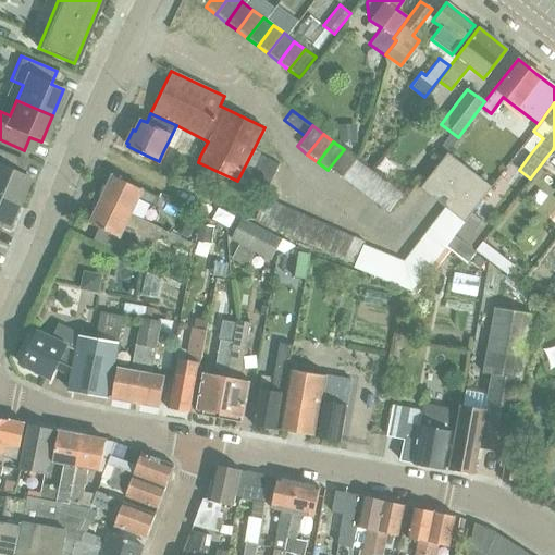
[(257,146),(251,158),(274,170),(281,158),(257,146)]
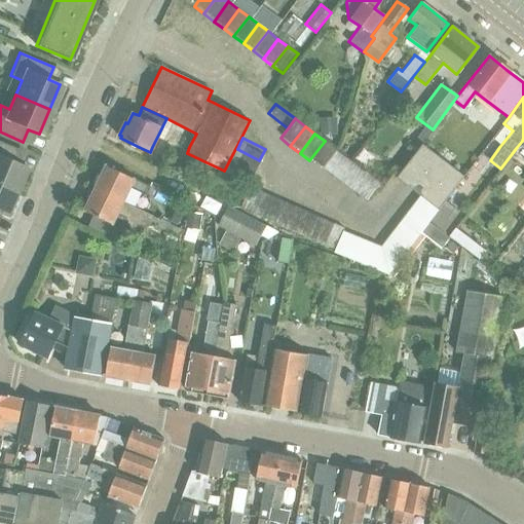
[(0,185),(14,191),(25,166),(13,161),(19,149),(0,141),(0,185)]
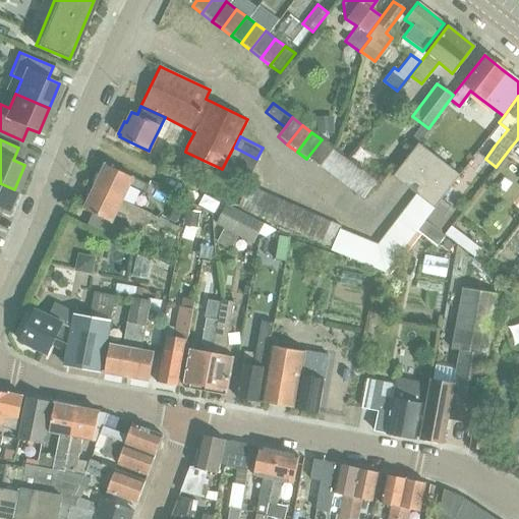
[(322,139),(306,159),(316,166),(332,147),(322,139)]
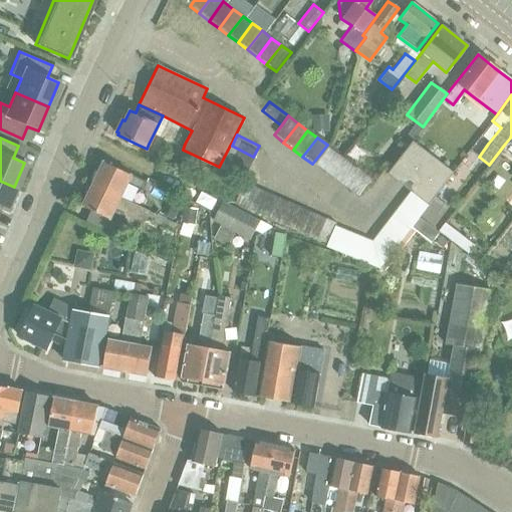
[(429,203),(435,196),(446,182),(454,170),(413,139),(388,172),(412,190),(429,203)]
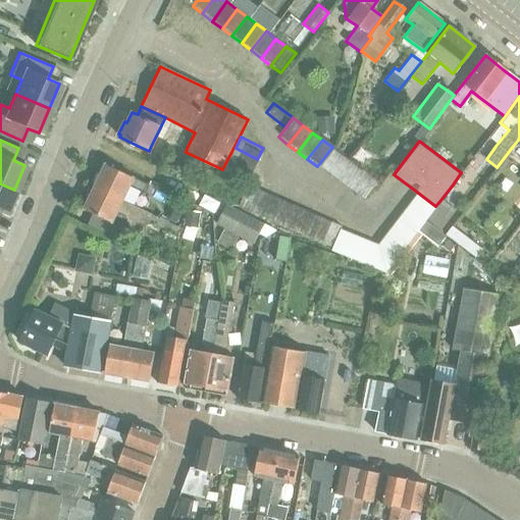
[(332,147),(317,166),(327,174),(342,155),(332,147)]
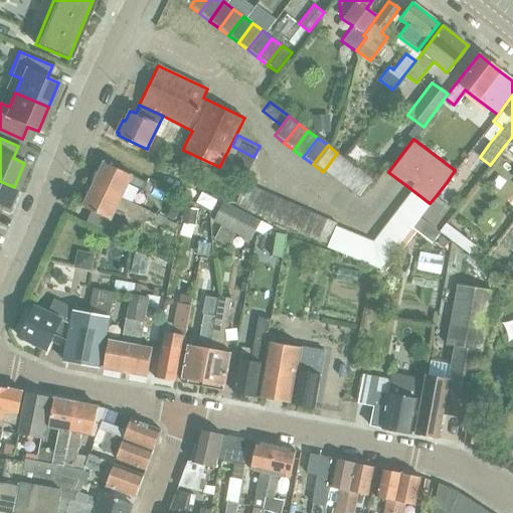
[(232,146),(227,157),(248,168),(253,157),(232,146)]
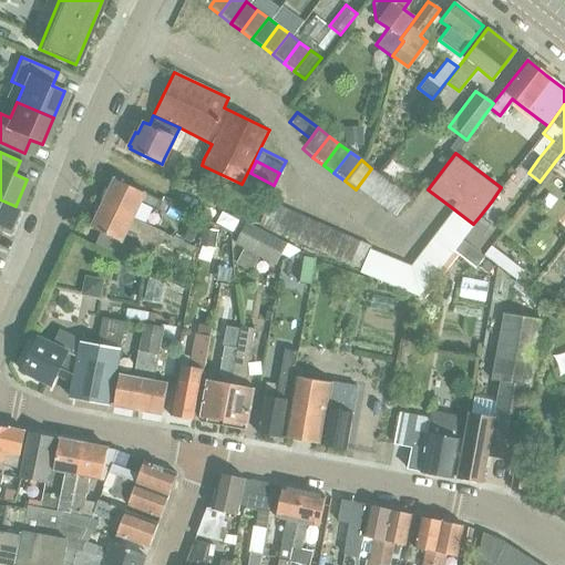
[(371,168),(356,189),(366,197),(382,176),(371,168)]
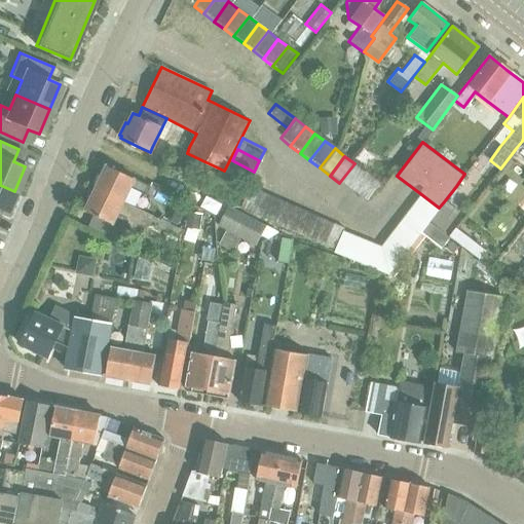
[(232,160),(226,172),(228,172),(249,182),(254,172),(232,160)]
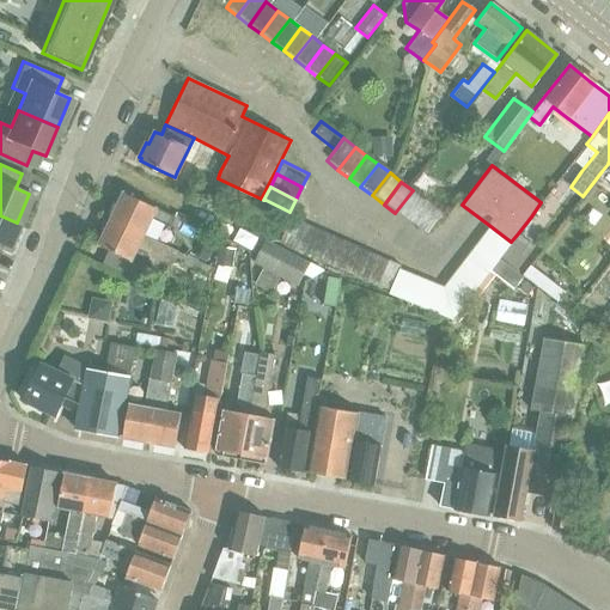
[(413,190),(395,213),(407,221),(424,199),(413,190)]
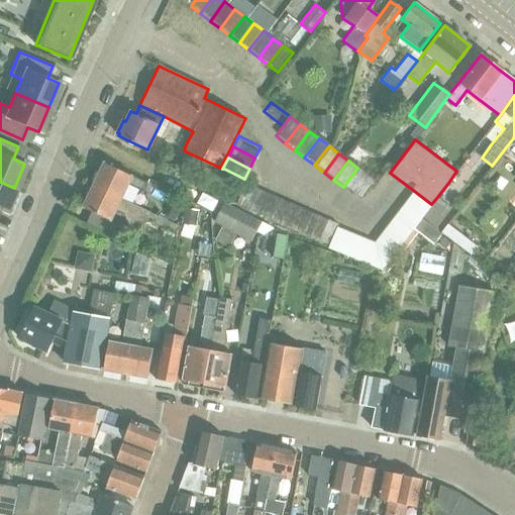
[(104,162),(93,183),(121,198),(128,183),(142,190),(146,183),(104,162)]
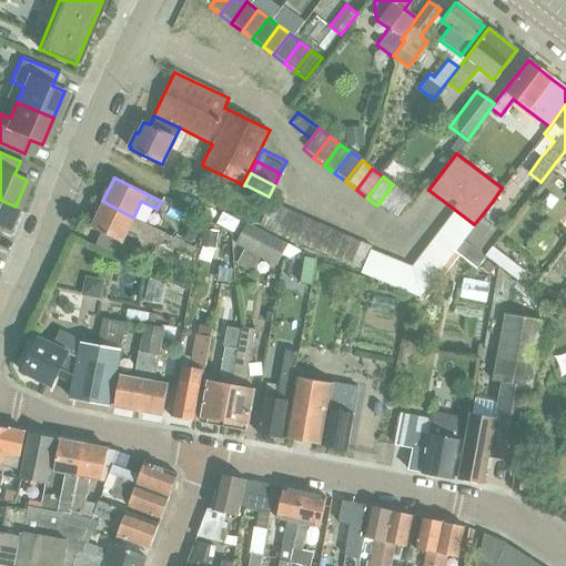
[(393,184),(377,205),(387,213),(404,192),(393,184)]
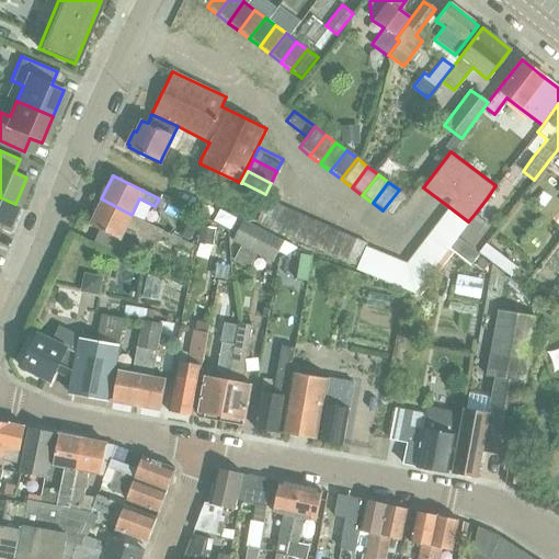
[(243,183),(231,207),(266,225),(278,201),(265,194),(243,183)]
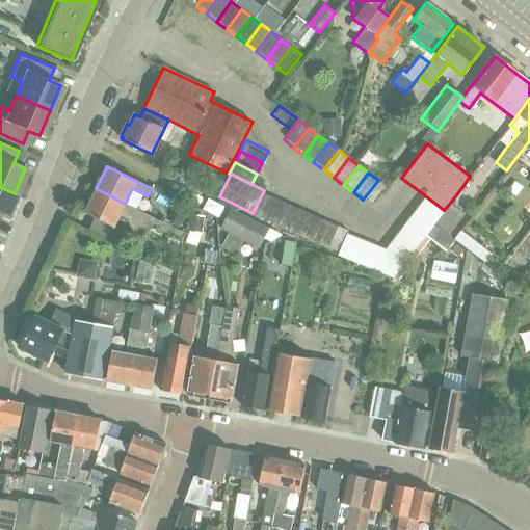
[(378,180),(363,200),(373,208),(388,188),(378,180)]
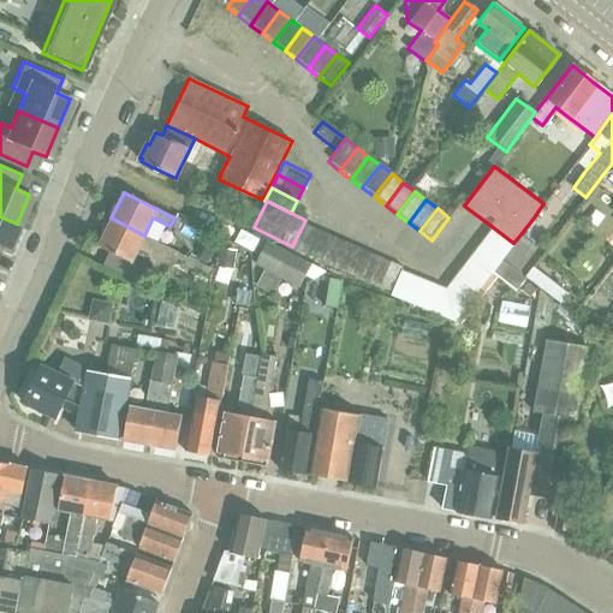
[(17,224),(0,216),(0,251),(5,254),(17,224)]
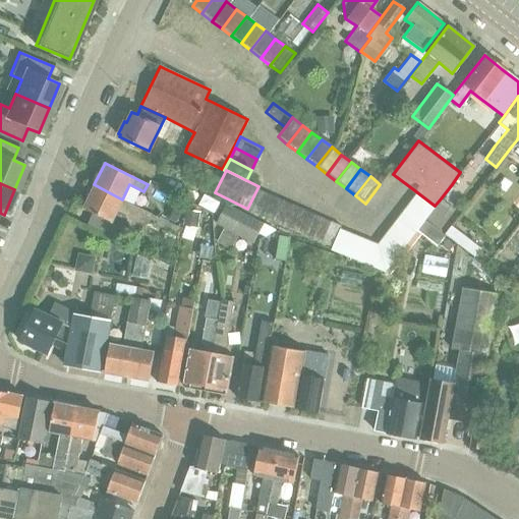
[(135,206),(122,199),(94,184),(82,207),(92,212),(85,224),(112,237),(118,225),(111,221),(116,212),(146,225),(148,220),(180,237),(183,229),(135,206)]
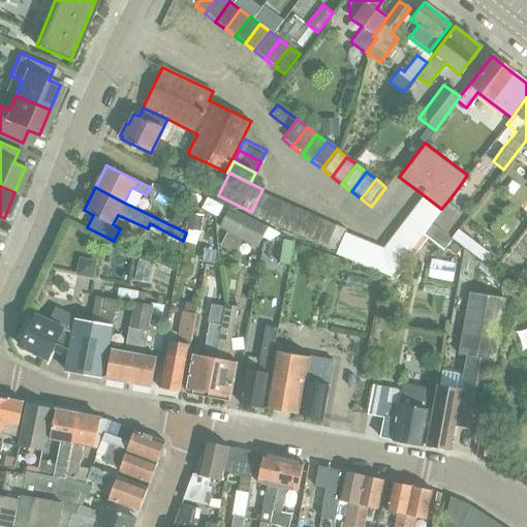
[(262,189),(251,212),(262,217),(274,195),(262,189)]
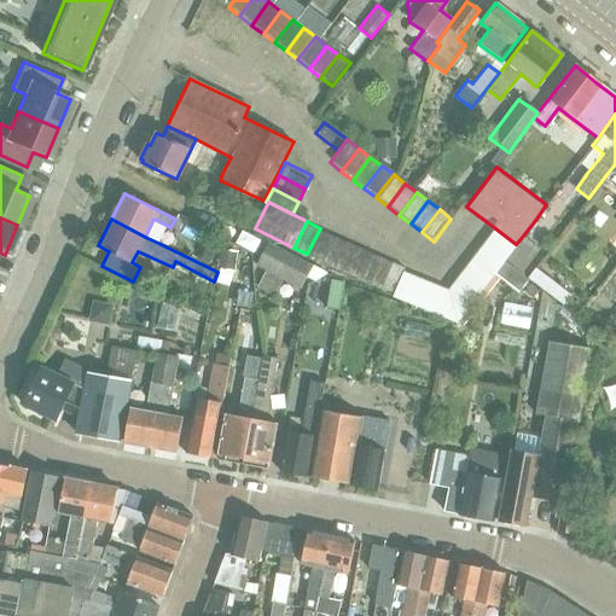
[(320,228),(307,254),(320,260),(333,234),(320,228)]
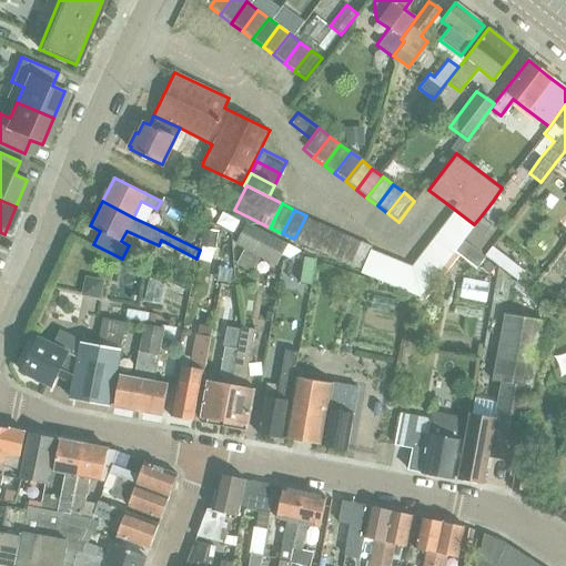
[(455,210),(448,220),(467,234),(474,224),(455,210)]
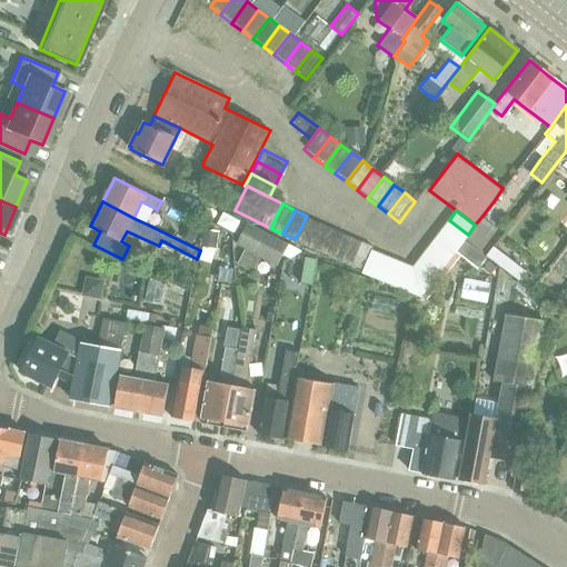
[(307,216),(295,239),(307,246),(318,221),(307,216)]
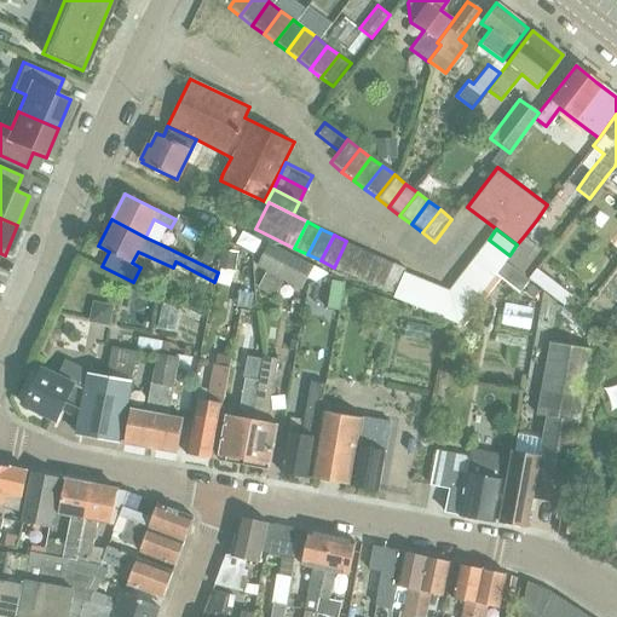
[(517,244),(509,255),(505,261),(522,274),(541,248),(524,236),(517,244)]
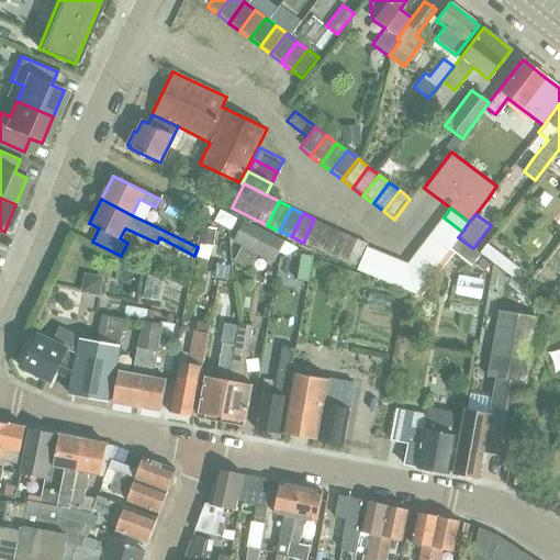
[(444,217),(436,226),(455,241),(458,237),(462,232),(444,217)]
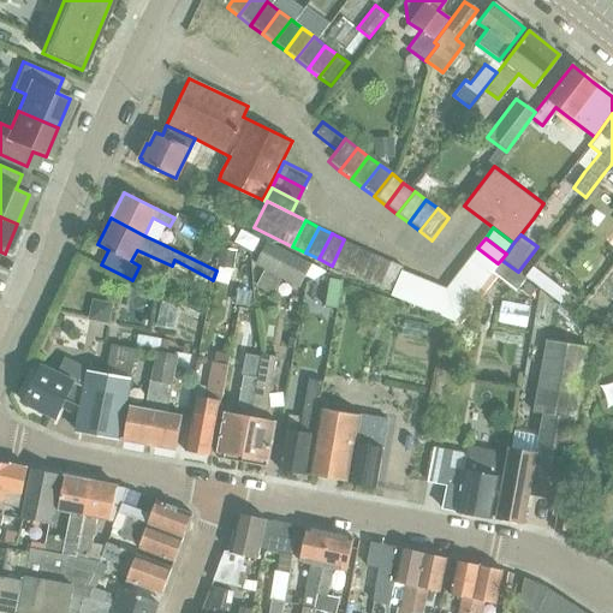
[(344,239),(332,266),(344,272),(357,245),(344,239)]
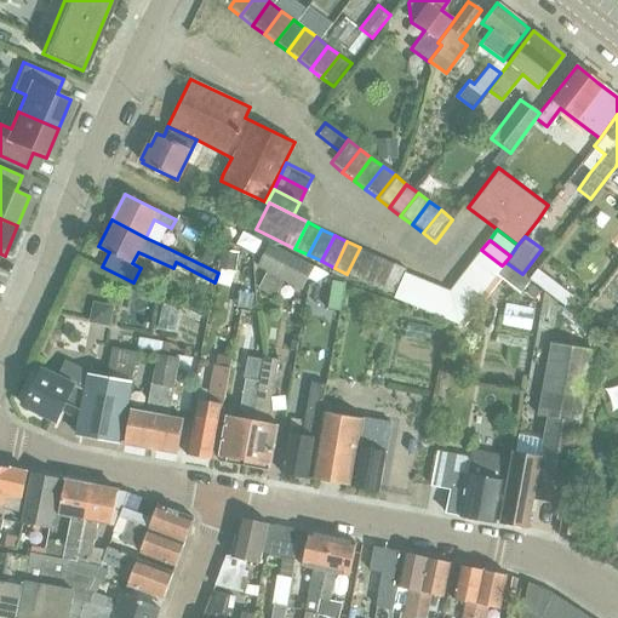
[(314,282),(326,273),(268,242),(256,264),(301,289),(307,278),(314,282)]
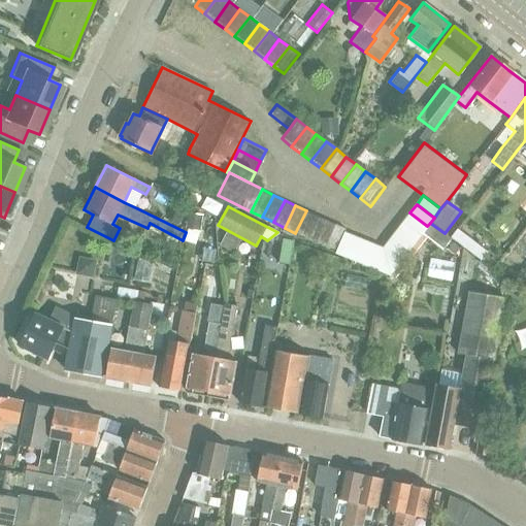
[(306,210),(295,233),(306,238),(318,217),(306,210)]
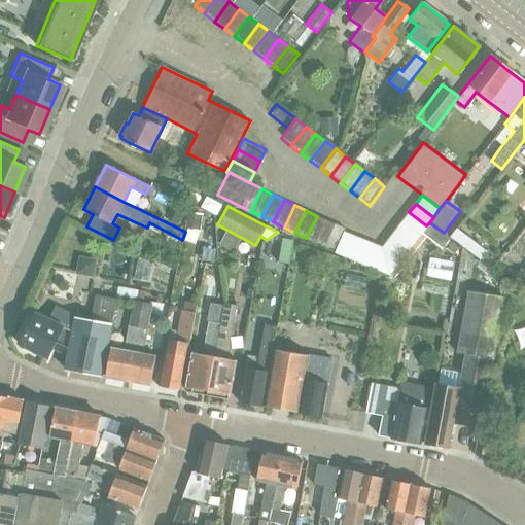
[(420,234),(421,233),(423,230),(426,225),(409,212),(403,220),(420,234)]
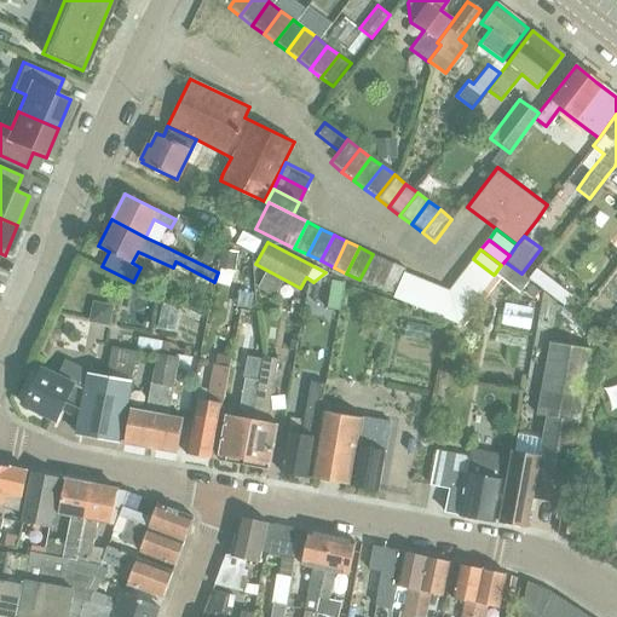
[(373,254),(359,280),(373,287),(386,260),(373,254)]
